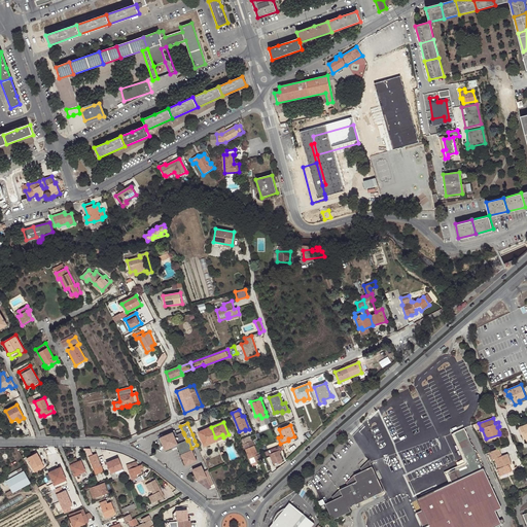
[(215,437),(211,427),(199,432),(204,445),(209,443),(208,440),(215,437)]
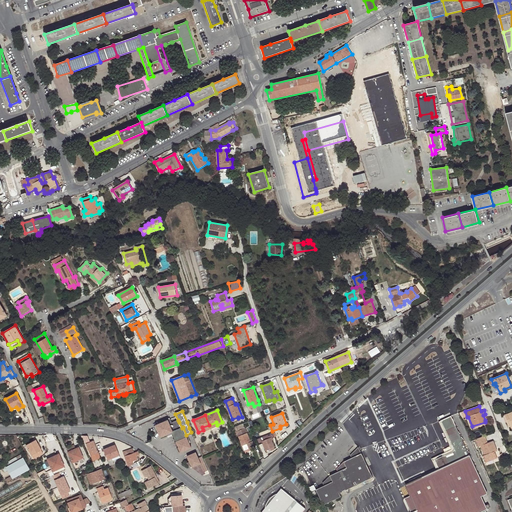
[(451,416),(441,421),(455,451),(438,459),(436,463),(439,469),(469,456),(451,416)]
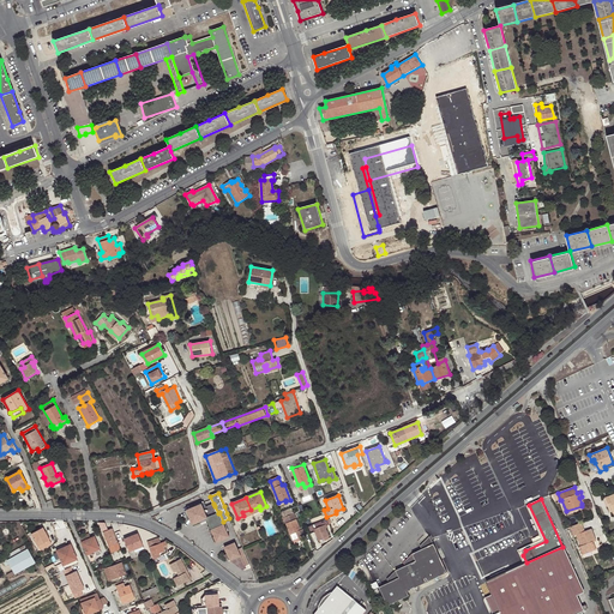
[(192,507),(185,511),(188,519),(191,518),(194,525),(200,523),(199,522),(208,518),(217,542),(229,536),(223,522),(220,512),(218,513),(215,506),(214,506),(212,504),(206,506),(205,503),(197,506),(192,507)]
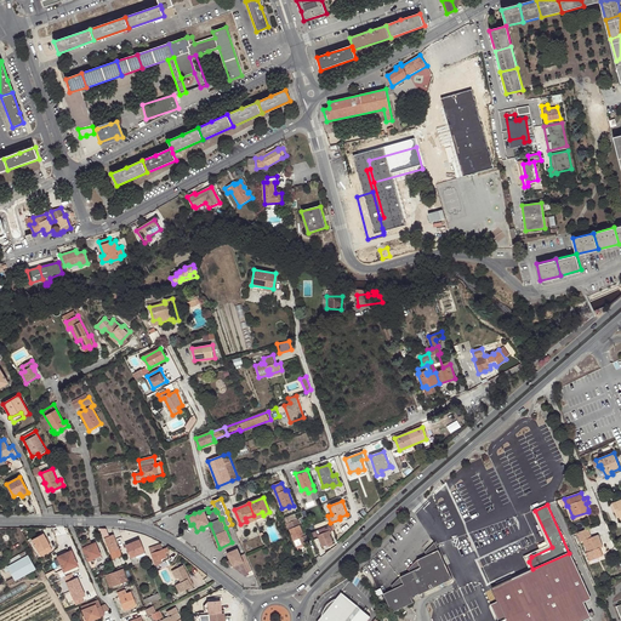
[(548,546),(524,557),(525,559),(531,557),(552,547),(535,511),(533,512),(548,546)]
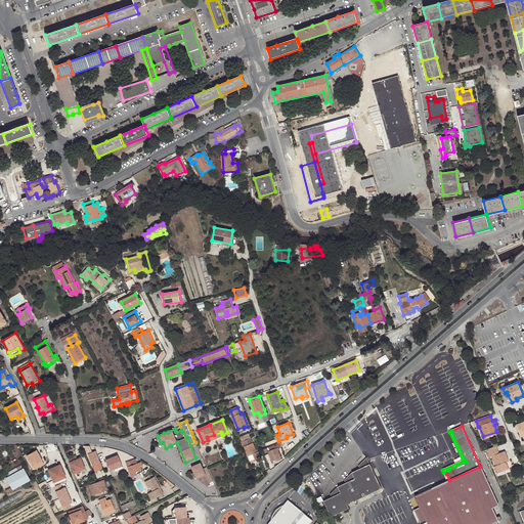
[(252,438),(257,436),(255,432),(242,437),(251,462),(258,459),(261,457),(259,451),(258,452),(252,438)]
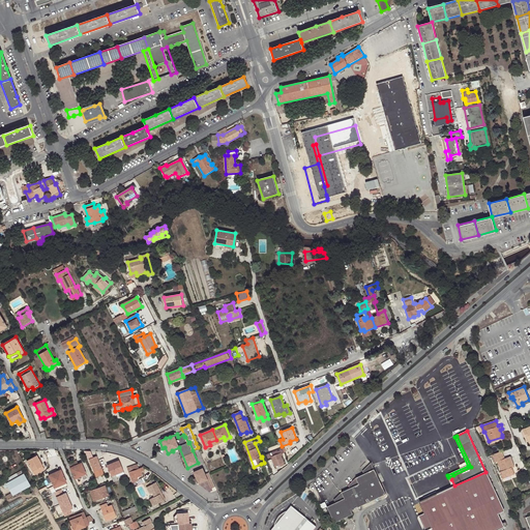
[(281,447),(276,437),(270,439),(272,444),(267,446),(270,452),(281,447)]
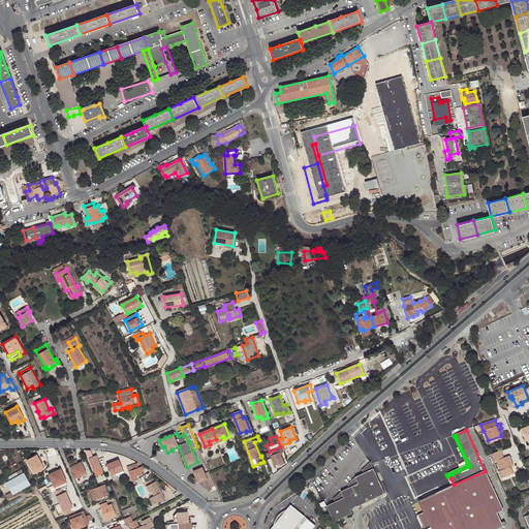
[(282,450),(283,449),(283,448),(277,452),(277,450),(270,454),(275,465),(279,464),(280,465),(285,463),(280,453),(282,452),(282,450)]
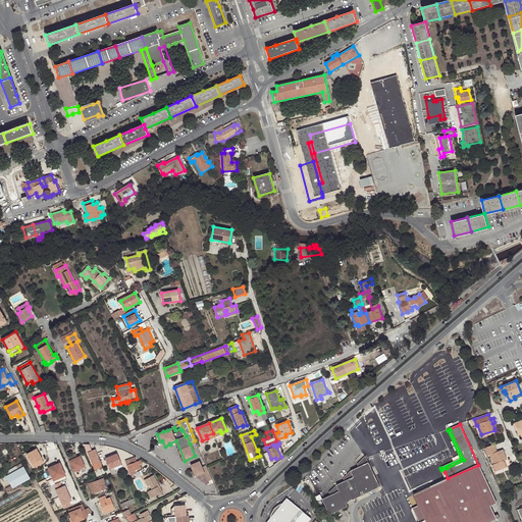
[(89,445),(84,445),(93,464),(100,461),(95,449),(92,450),(89,445)]
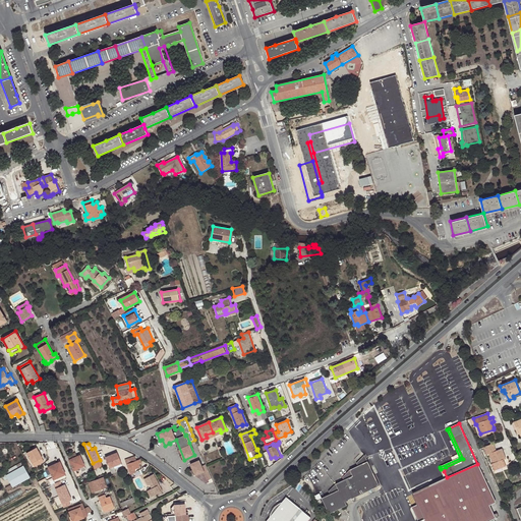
[(494,444),(484,447),(486,455),(489,454),(493,463),(491,463),(494,468),(505,464),(504,459),(503,457),(505,456),(502,449),(497,451),(494,444)]
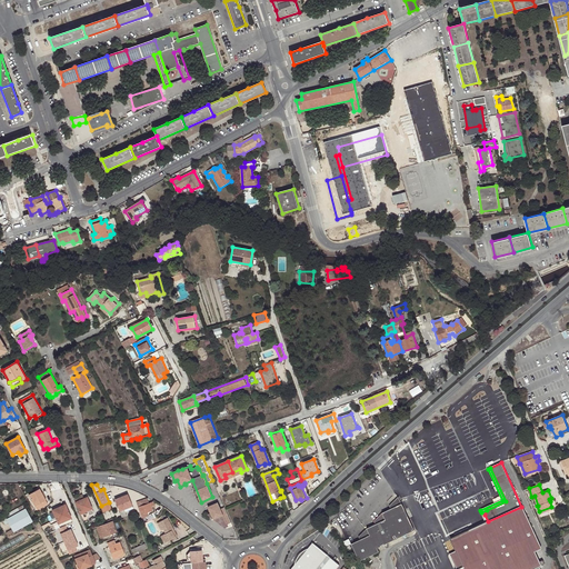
[(48,505),(40,489),(29,495),(38,510),(48,505)]
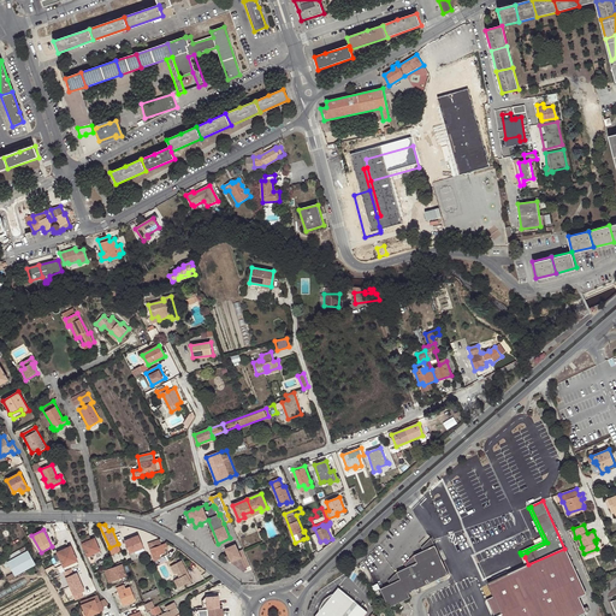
[(135,552),(144,548),(138,534),(125,540),(132,560),(137,558),(136,554),(135,552)]
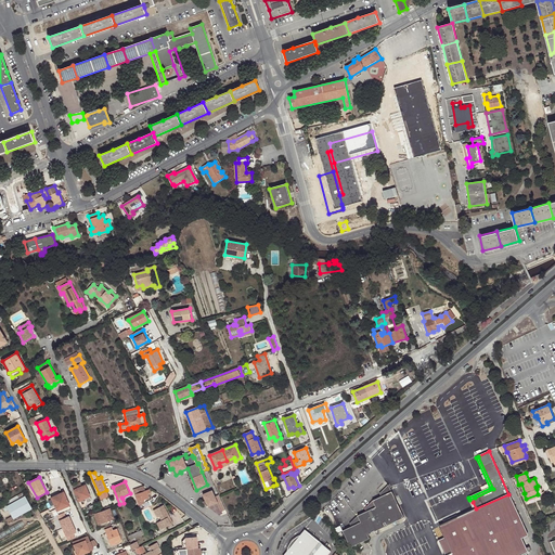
[(74,490),(78,501),(81,500),(90,495),(85,485),(81,486),(80,482),(72,486),(74,490)]
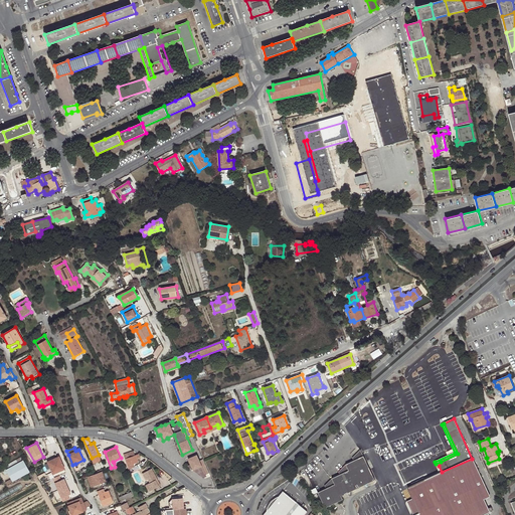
[(317,492),(323,503),(341,496),(373,479),(359,449),(351,457),(352,460),(345,464),(337,471),(338,474),(331,478),(324,485),(325,488),(317,492)]
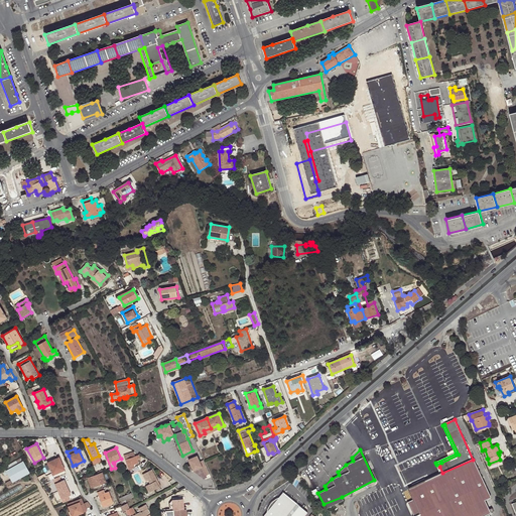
[(136,456),(134,453),(124,456),(129,470),(135,468),(135,467),(135,466),(136,465),(136,464),(139,463),(137,459),(141,458),(140,455),(136,456)]
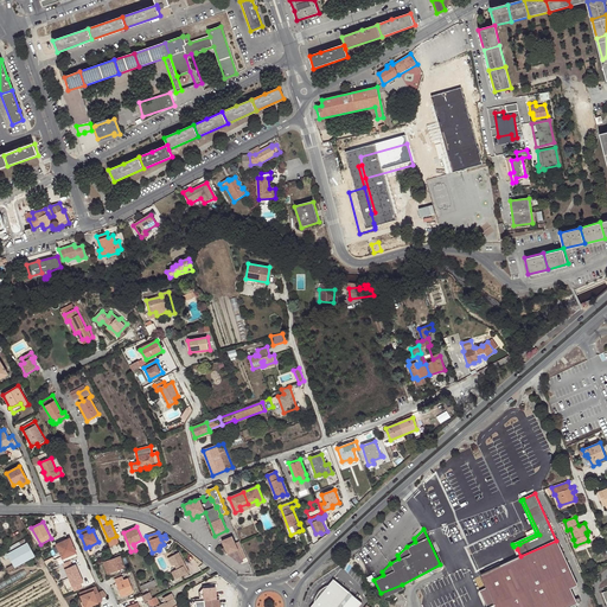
[(225,548),(235,543),(232,536),(222,541),(225,548)]
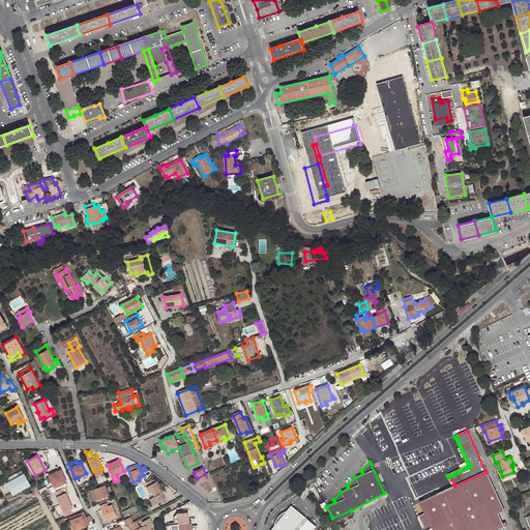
[(66,482),(67,484),(70,483),(65,471),(62,472),(61,470),(49,475),(54,488),(58,487),(66,482)]
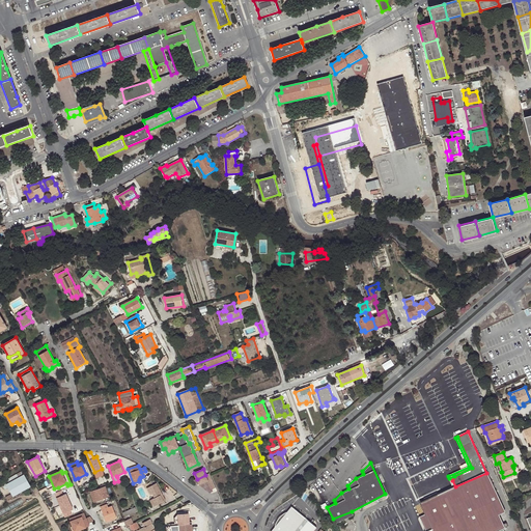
[(211,475),(210,473),(205,475),(197,479),(199,484),(203,487),(204,486),(210,491),(216,487),(211,475)]
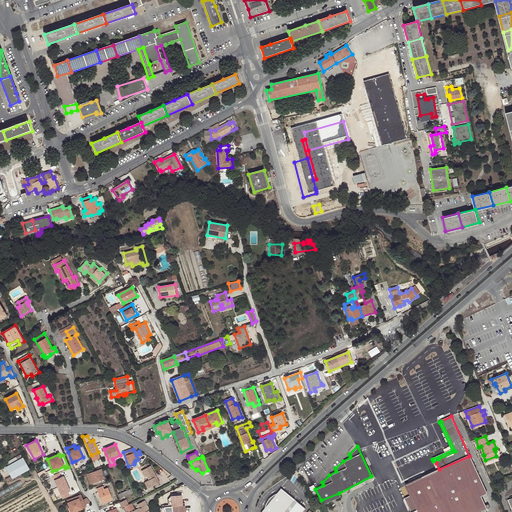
[(410,483),(406,485),(410,495),(404,498),(410,511),(477,511),(480,511),(487,511),(488,511),(490,506),(489,504),(485,505),(481,496),(487,493),(469,456),(439,469),(437,471),(422,477),(422,476),(421,474),(408,480),(410,483)]
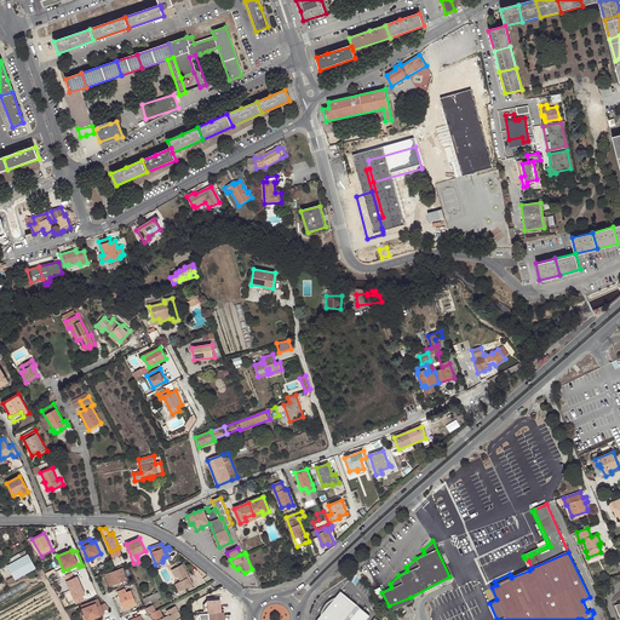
[(28,555),(17,561),(7,566),(13,577),(16,580),(35,569),(28,555)]
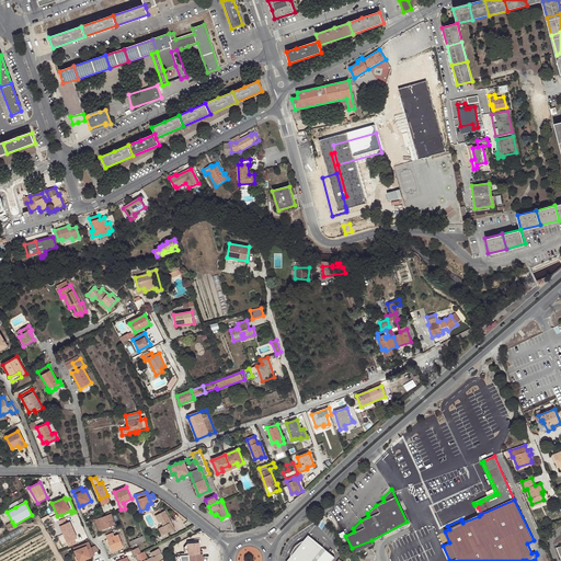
[(169,524),(171,523),(165,512),(155,516),(159,524),(161,523),(163,527),(158,529),(161,536),(174,529),(172,525),(170,526),(169,524)]
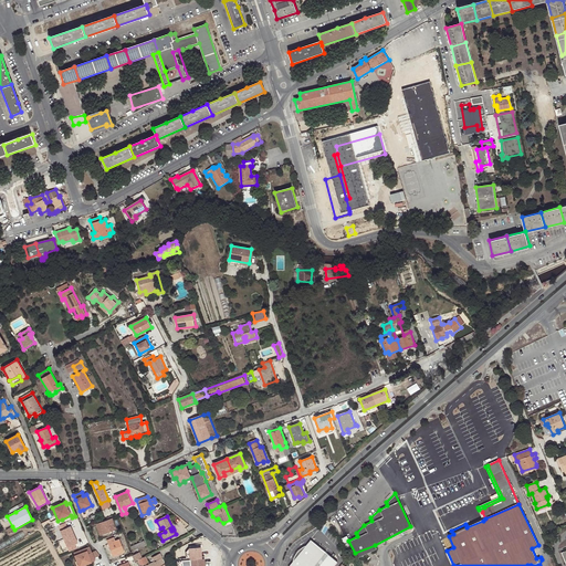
[(116,530),(113,519),(95,525),(100,535),(116,530)]
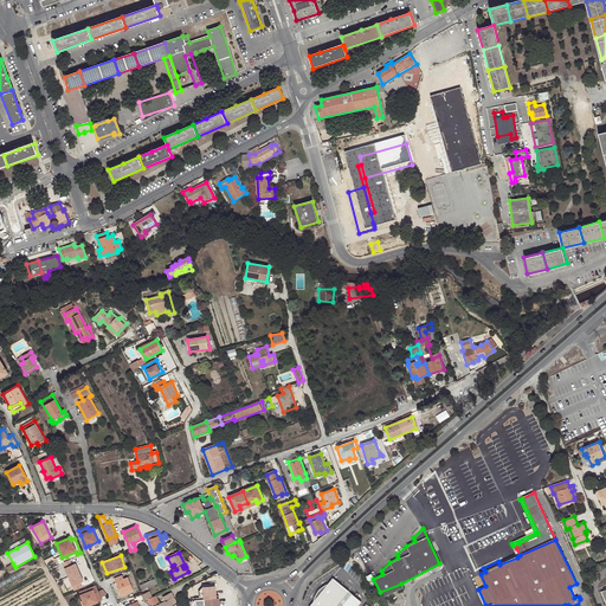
[(500,563),(500,565),(517,558),(516,555),(500,563)]
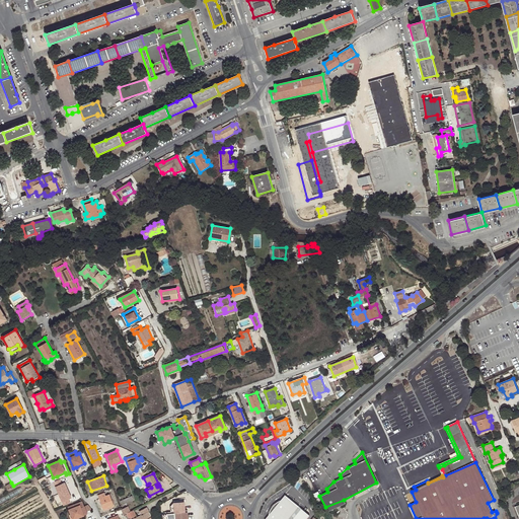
[(71,502),(69,498),(71,497),(65,482),(55,486),(64,506),(71,502)]
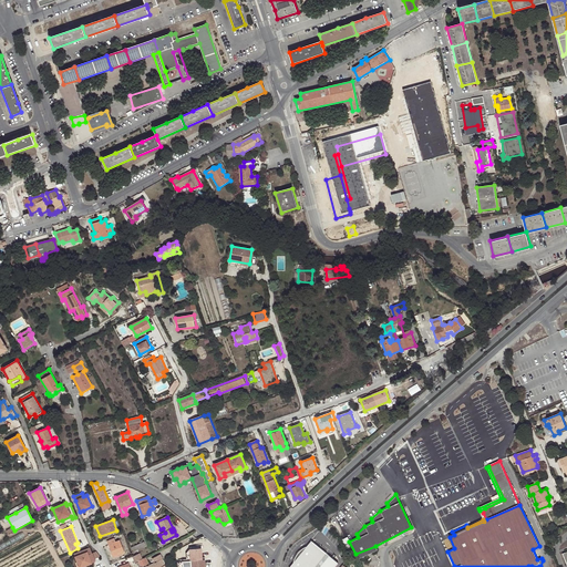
[(124,553),(120,540),(115,542),(114,538),(107,542),(113,557),(124,553)]
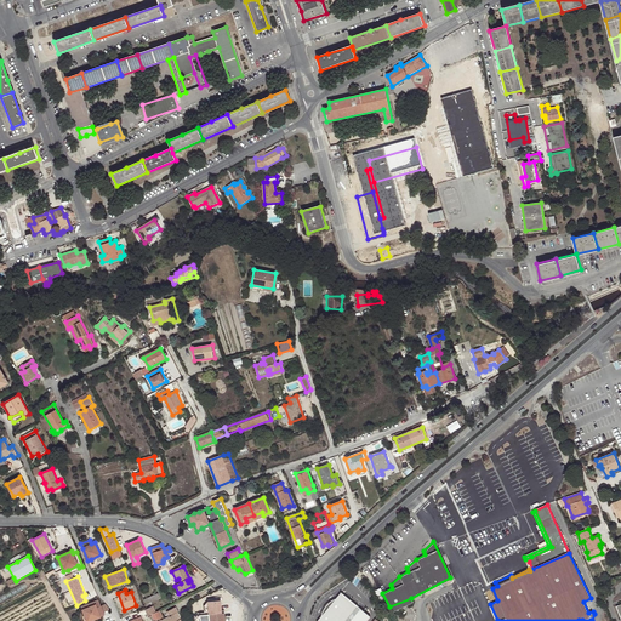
[(160,598),(158,593),(144,599),(147,604),(160,598)]
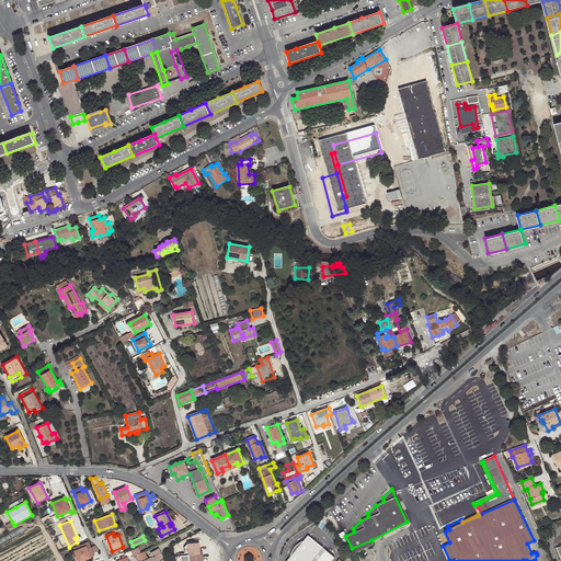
[(319,554),(323,548),(309,536),(305,540),(302,541),(300,542),(296,546),(294,550),(292,552),(290,558),(287,560),(312,560),(316,557),(319,554)]
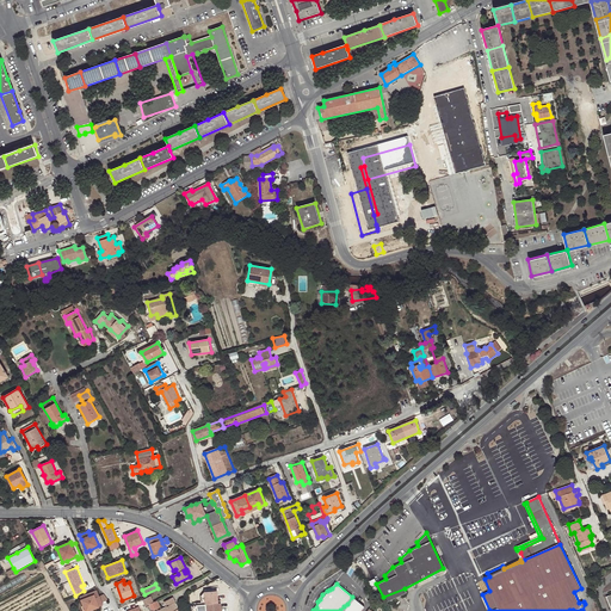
[(405,588),(383,597),(386,603),(406,592),(405,588)]
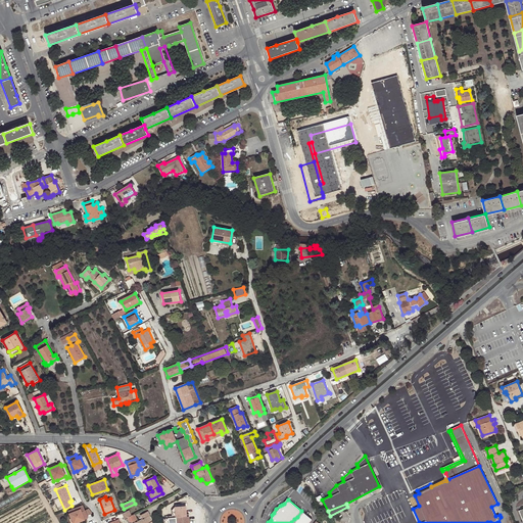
[(185,505),(176,505),(176,522),(189,522),(189,515),(186,515),(185,505)]
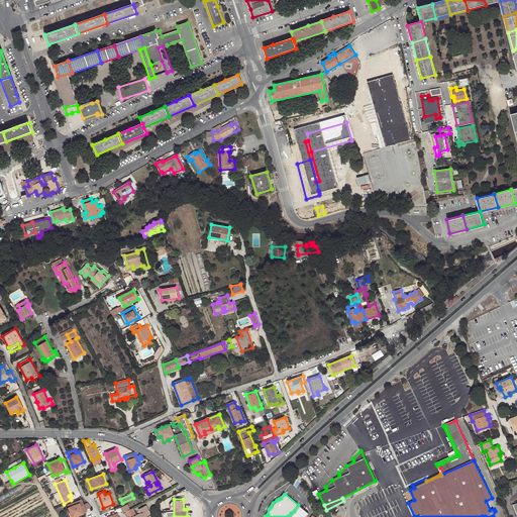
[(86,510),(82,500),(68,505),(71,515),(86,510)]
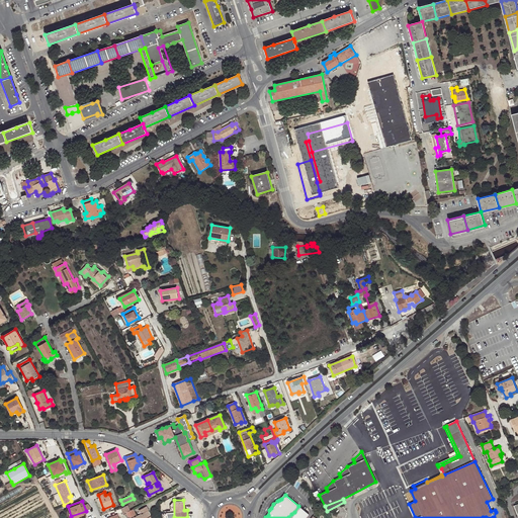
[(307,517),(310,515),(298,506),(294,512),(297,514),(294,517),(291,514),(288,517),(307,517)]
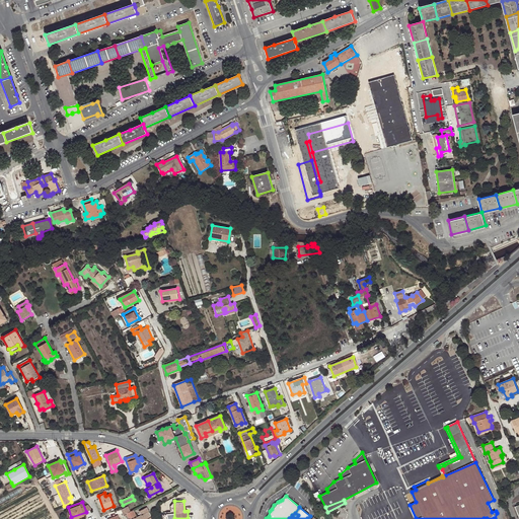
[(147,513),(148,512),(149,512),(147,508),(140,511),(141,515),(135,518),(151,518),(149,518),(147,513)]
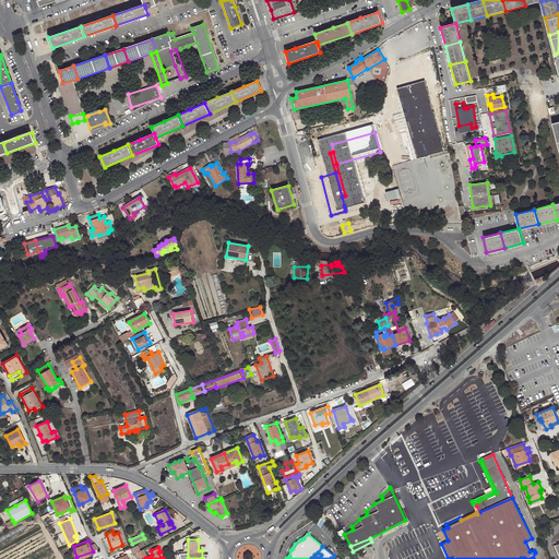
[(143,549),(137,552),(140,558),(146,555),(143,549)]
